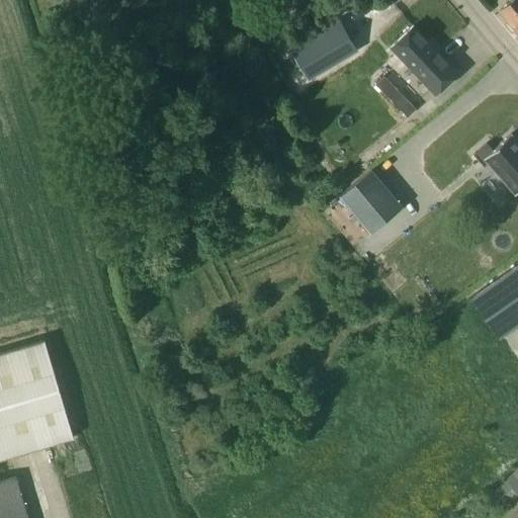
[(517,0),(511,0),(512,0),(499,11),(517,32),(517,0)]
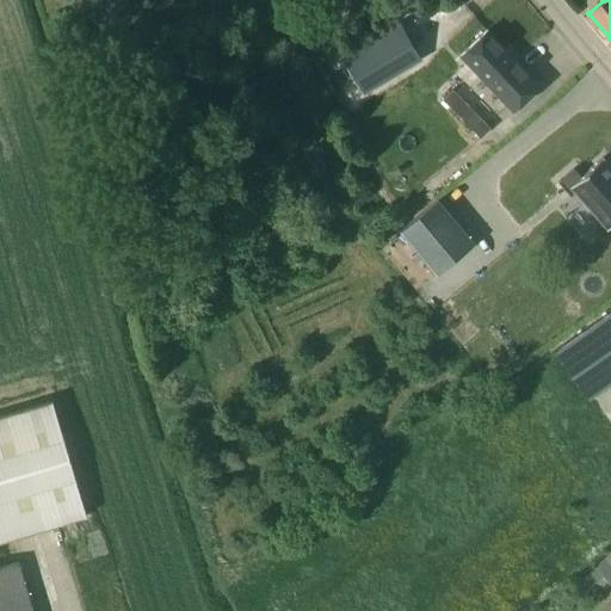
[(294,7),(276,14),(283,30),(300,23),(294,7)]
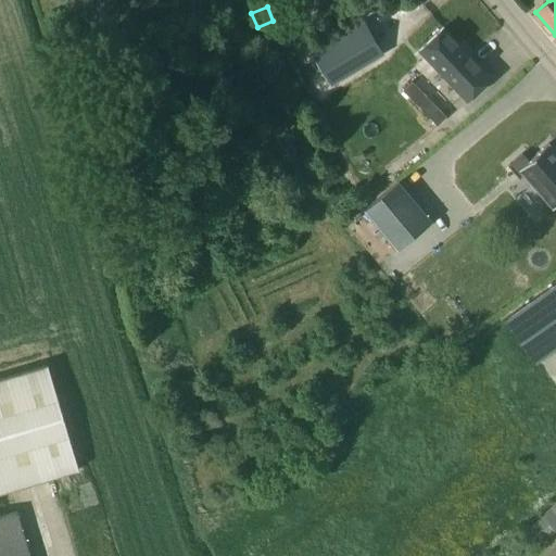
[(312,54),(329,84),(382,53),(364,23),(312,54)]
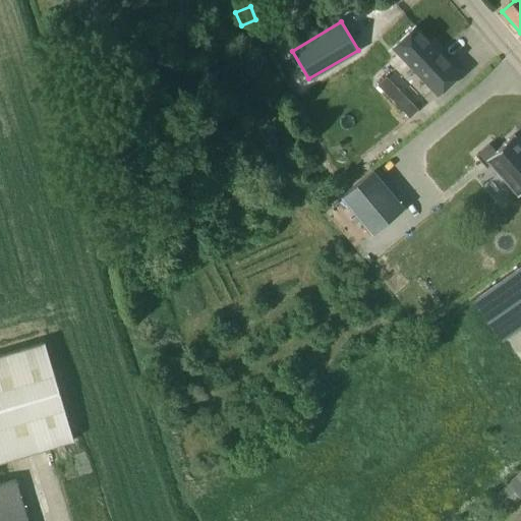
[(416,25),(392,48),(438,95),(461,72),(416,25)]
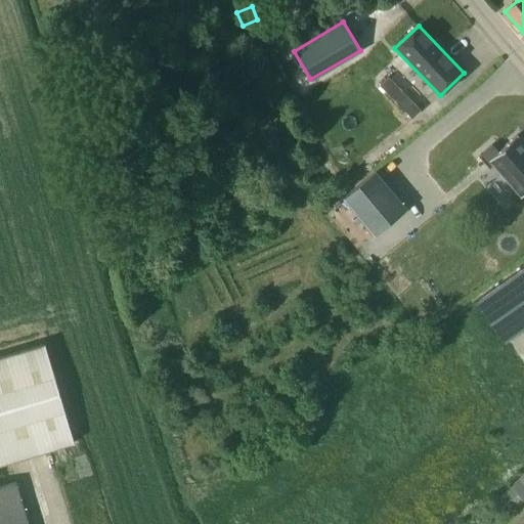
[(162,45),(149,53),(157,63),(169,55),(162,45)]
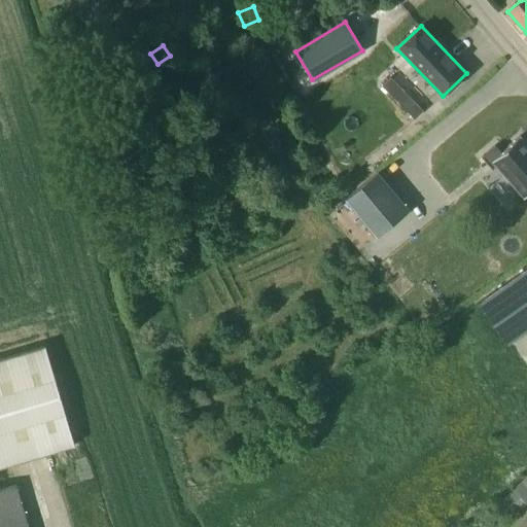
[(175,70),(162,78),(169,90),(182,80),(175,70)]
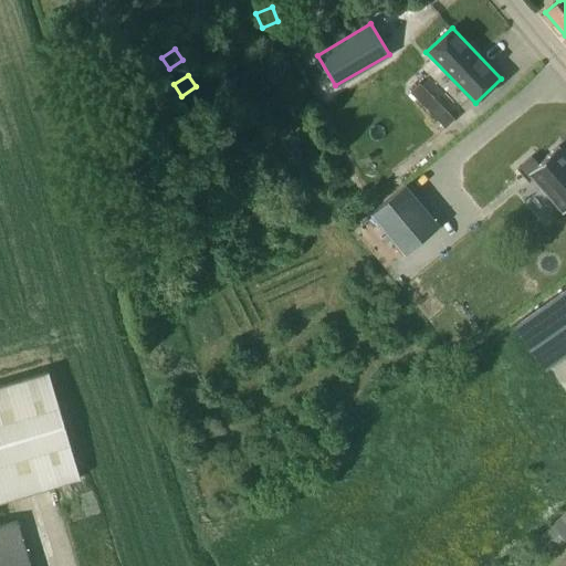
[(420,83),(411,91),(447,127),(456,119),(420,83)]
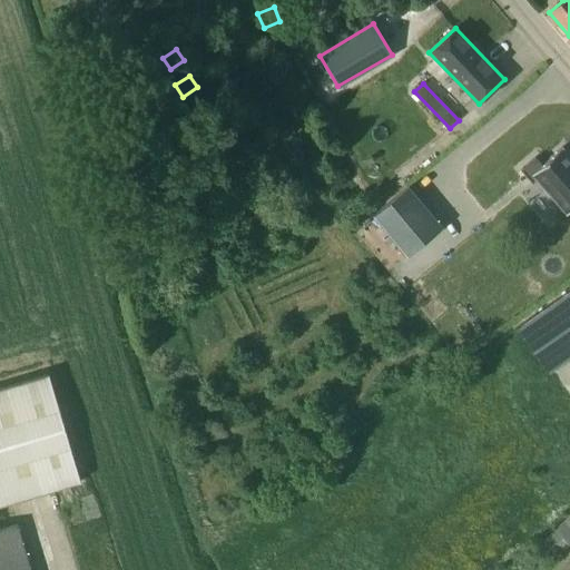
[(569,155),(563,148),(563,147),(563,146),(560,148),(542,164),(536,157),(521,169),(532,182),(537,178),(567,213),(566,213),(567,214),(569,210),(569,155)]
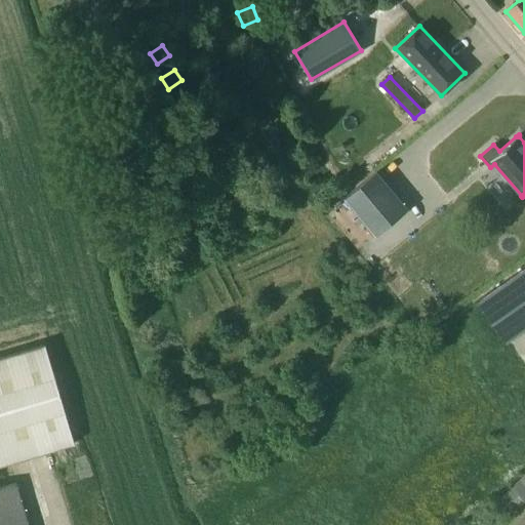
[(349,196),(344,200),(373,235),(378,231),(406,208),(376,173),(349,196)]
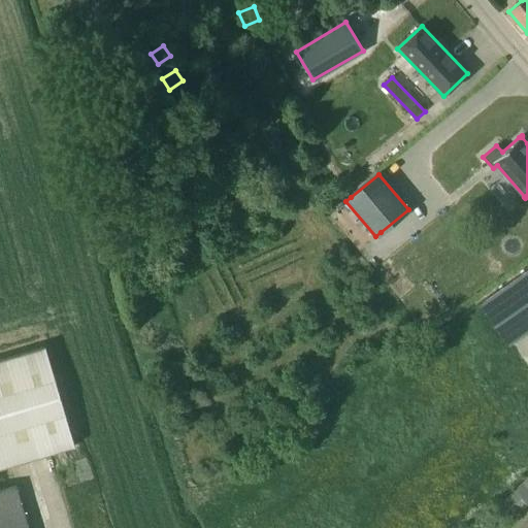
[(527,268),(480,302),(508,343),(527,329),(527,268)]
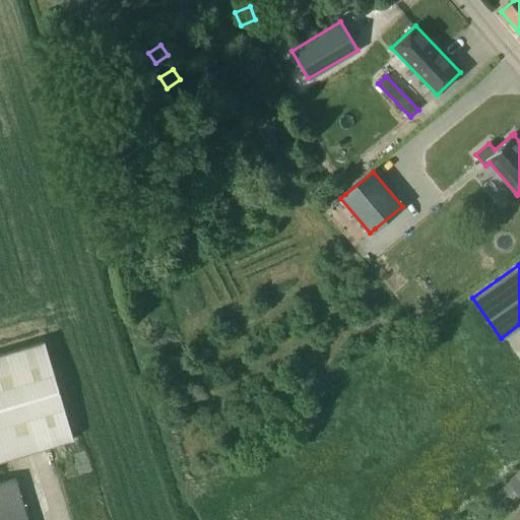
[(0,460),(74,439),(45,341),(0,353),(0,460)]
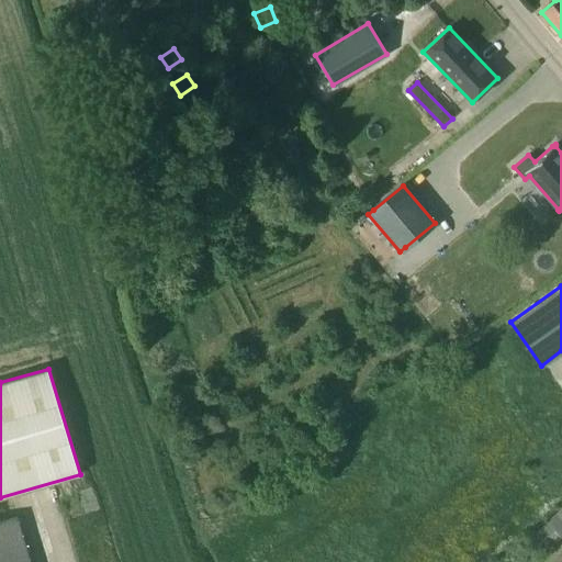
[(31,561),(18,515),(0,519),(0,561),(31,561)]
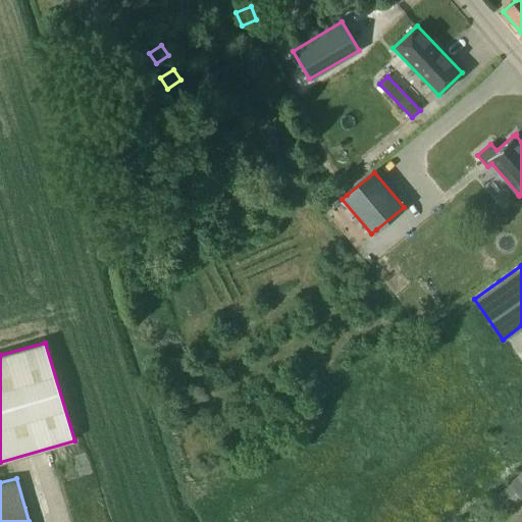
[(521,479),(508,492),(521,509),(521,479)]
